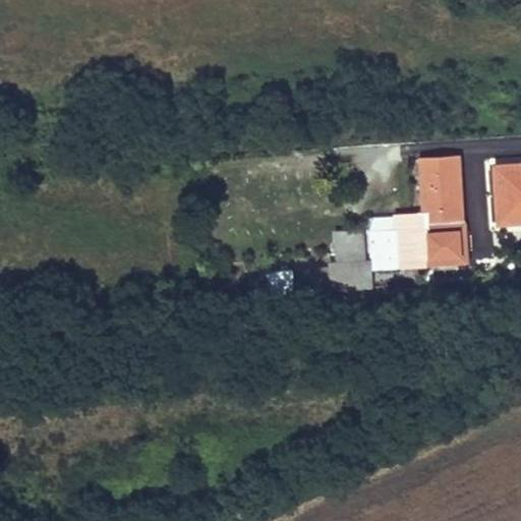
[(463,217),(459,158),(420,160),(424,219),(463,217)]
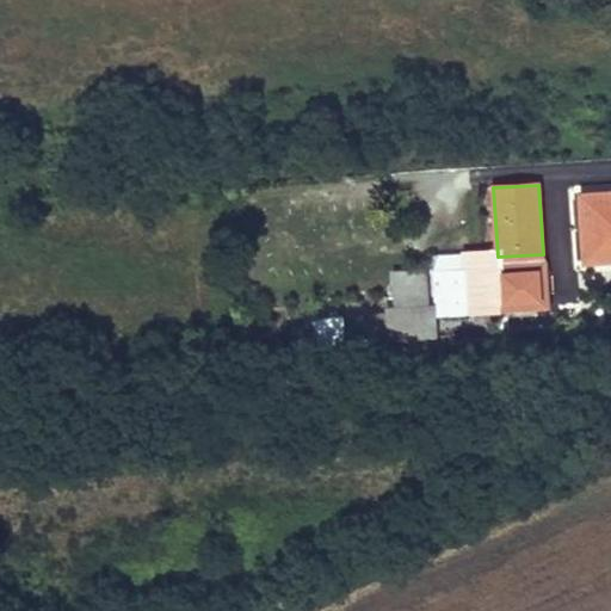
[(610,193),(584,196),(588,259),(610,257),(610,193)]
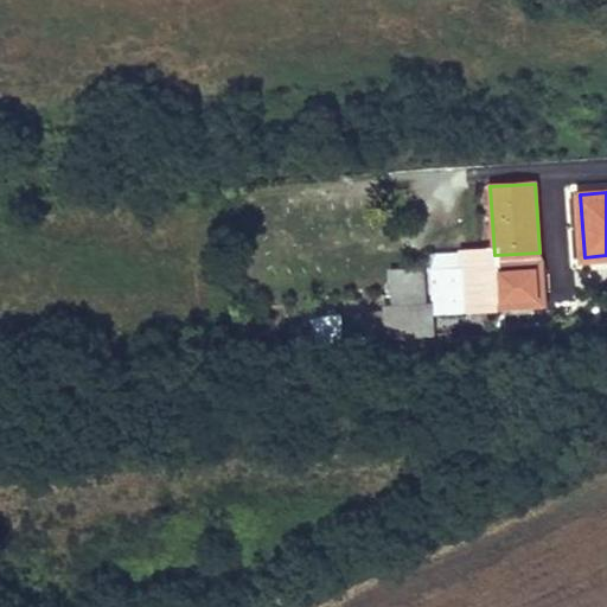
[(468,311),(465,251),(429,253),(434,313),(468,311)]
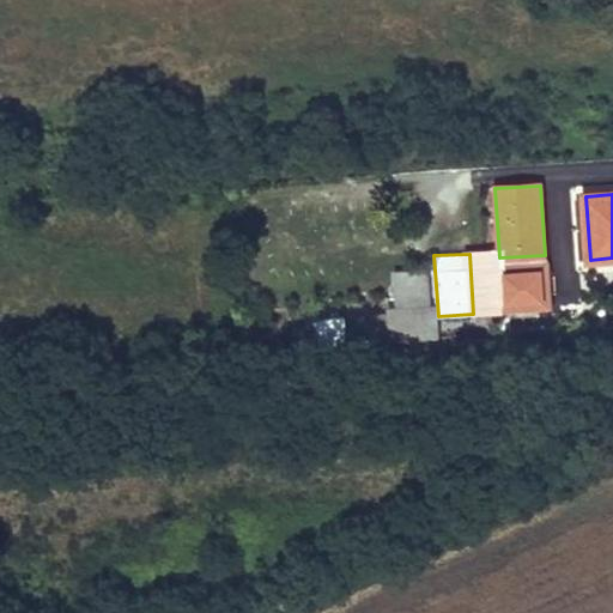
[(548,307),(546,266),(499,268),(502,309),(548,307)]
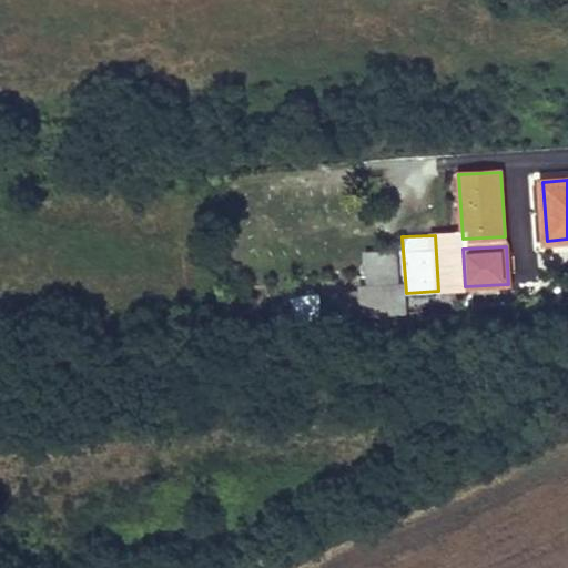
[(362,311),(361,291),(318,294),(321,313),(362,311)]
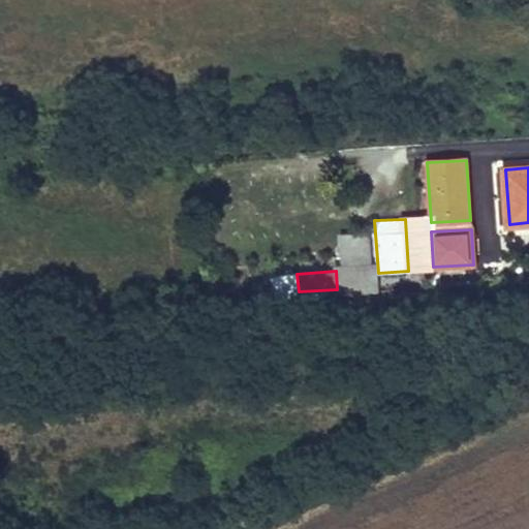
[(366,287),(365,275),(341,277),(342,289),(366,287)]
